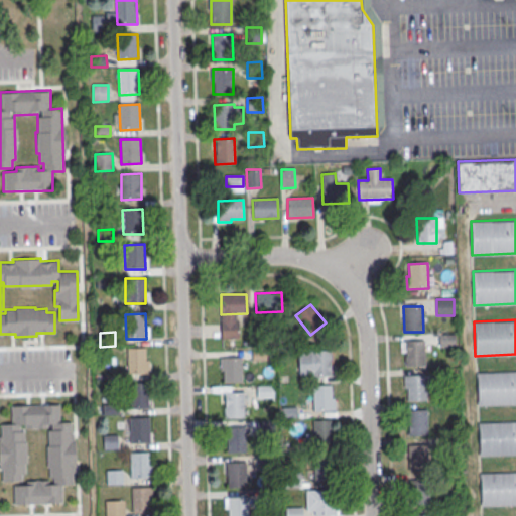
[(439,336),(457,335),(457,347),(439,348),(439,336)]
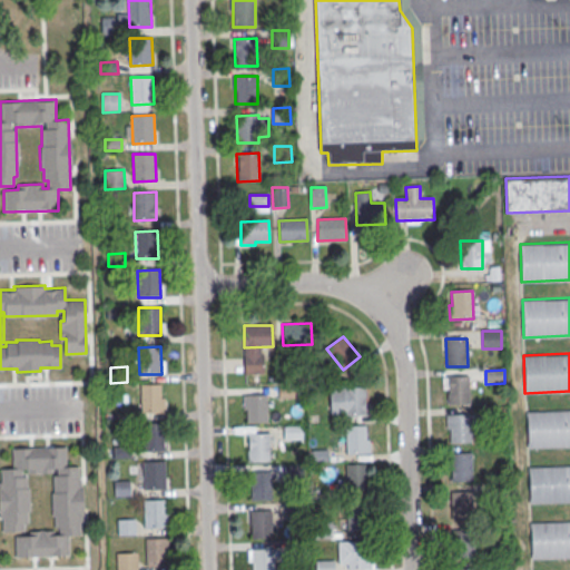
[(444,377),(469,376),(470,404),(449,405),(448,391),(444,391),(444,377)]
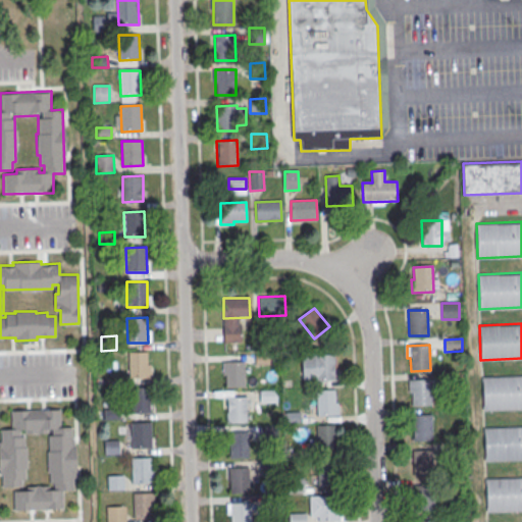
[(128,354),(149,353),(150,378),(129,379),(128,354)]
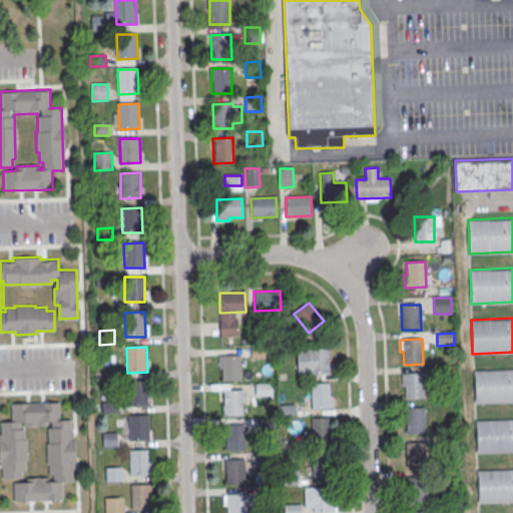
[(297,350),(329,349),(330,374),(298,375),(297,350)]
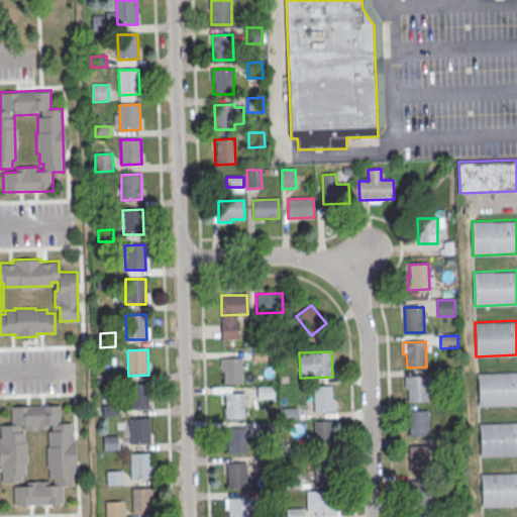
[(222,357),(242,357),(243,382),(223,383),(222,357)]
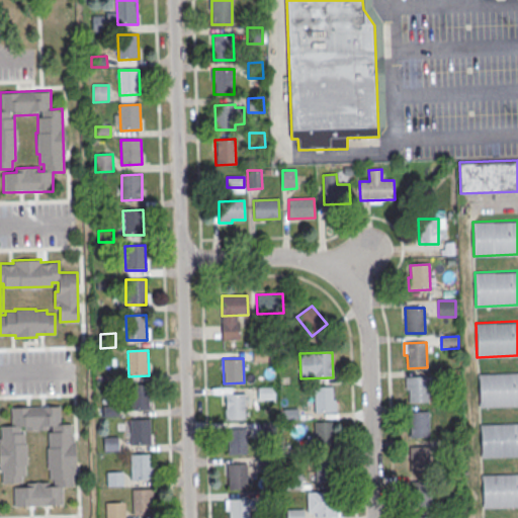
[(478,373),(517,371),(517,406),(479,408),(478,373)]
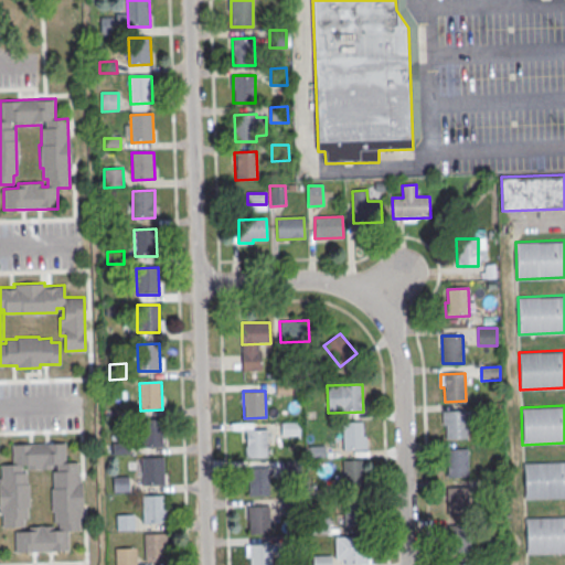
[(443,412),(467,412),(467,439),(446,440),(446,425),(443,425),(443,412)]
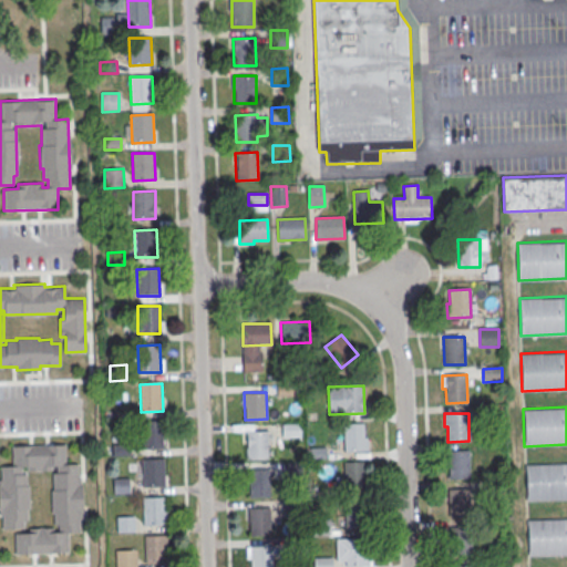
[(142,421),(164,421),(164,449),(142,449),(142,421)]
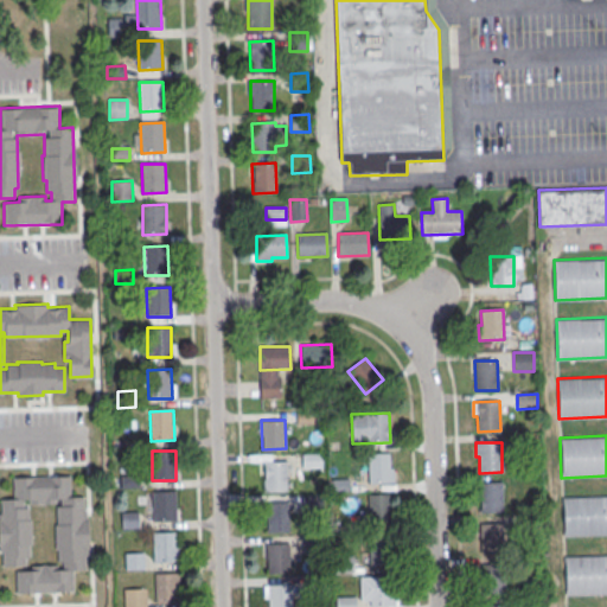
[(369,454),(390,453),(390,468),(394,468),(394,483),(370,484),(369,454)]
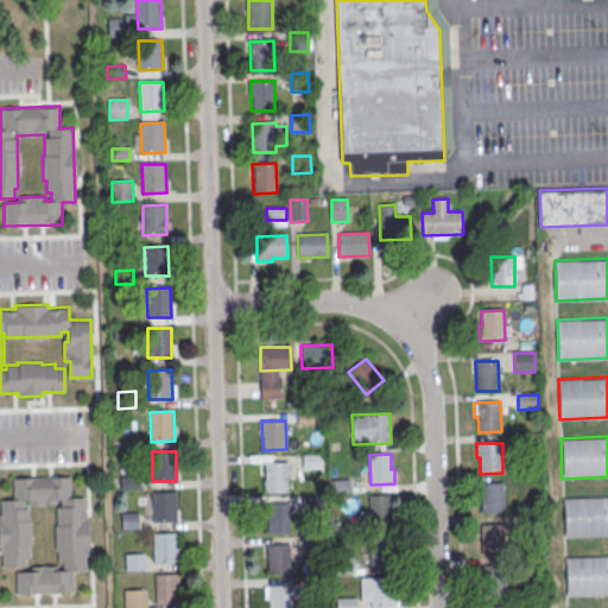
[(303,456),(322,455),(322,469),(303,470),(303,456)]
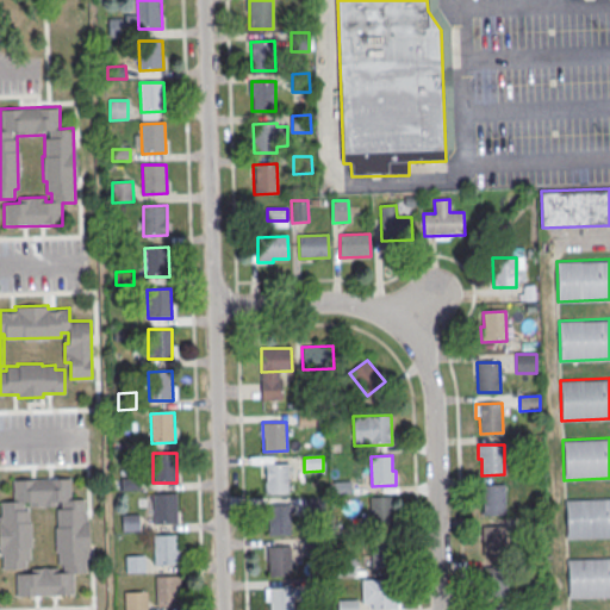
[(265,464),(288,464),(290,492),(266,493),(265,464)]
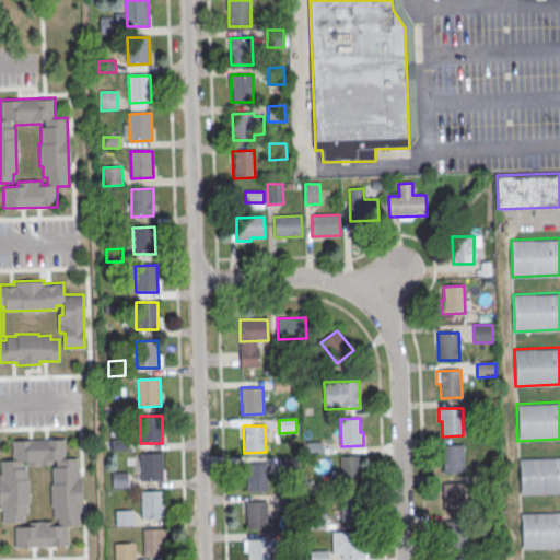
[(14,548),(69,546),(68,526),(80,526),(78,457),(66,457),(66,438),(11,439),(12,459),(0,459),(0,523),(25,522),(24,513),(28,513),(26,465),(51,464),(53,482),(49,482),(50,506),(54,506),(54,517),(58,517),(58,525),(53,525),(53,521),(28,521),(28,526),(14,526),(14,548)]
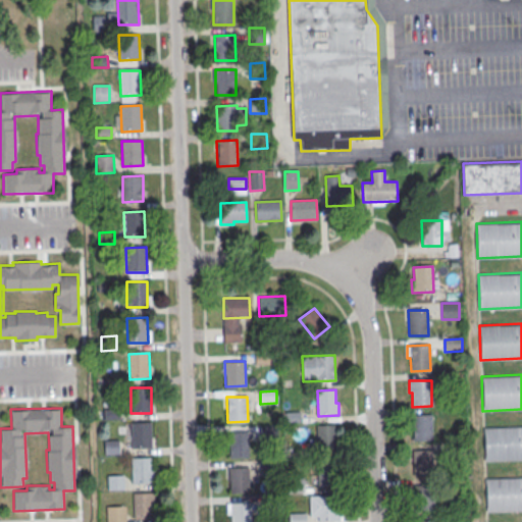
[(104,410),(119,409),(119,420),(104,420),(104,410)]
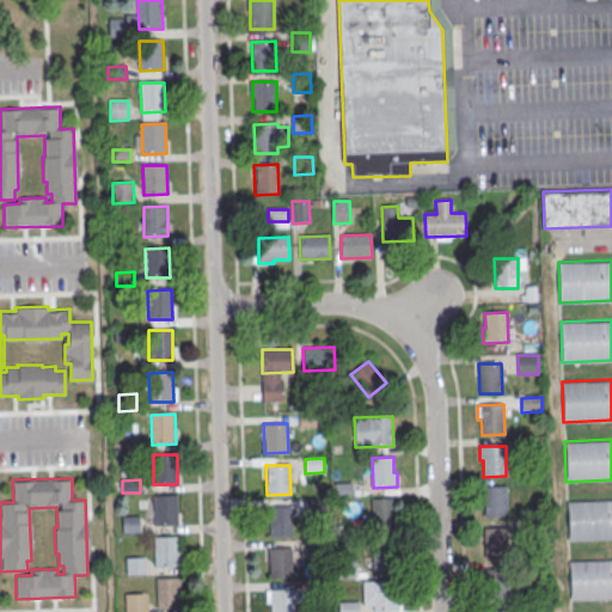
[(483,488),(507,488),(508,518),(484,518),(483,488)]
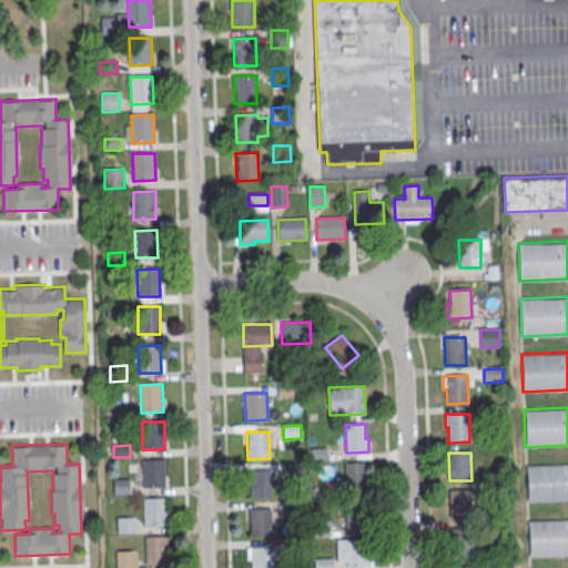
[(142,459),(164,458),(165,486),(143,487),(142,459)]
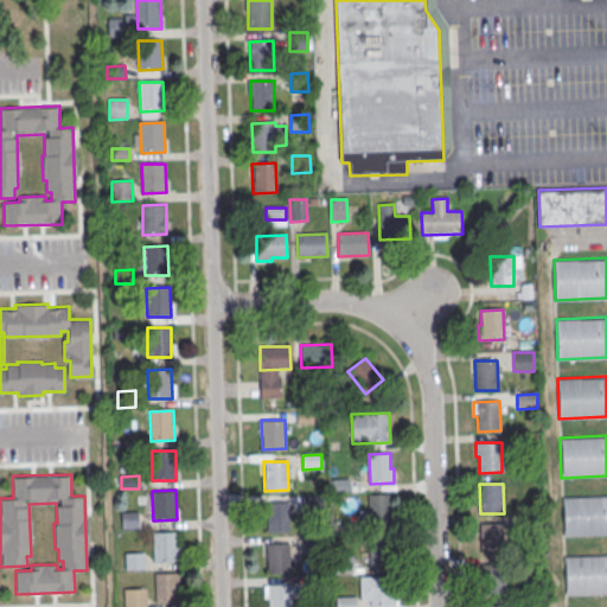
[(368,496),(391,494),(393,524),(369,525),(368,496)]
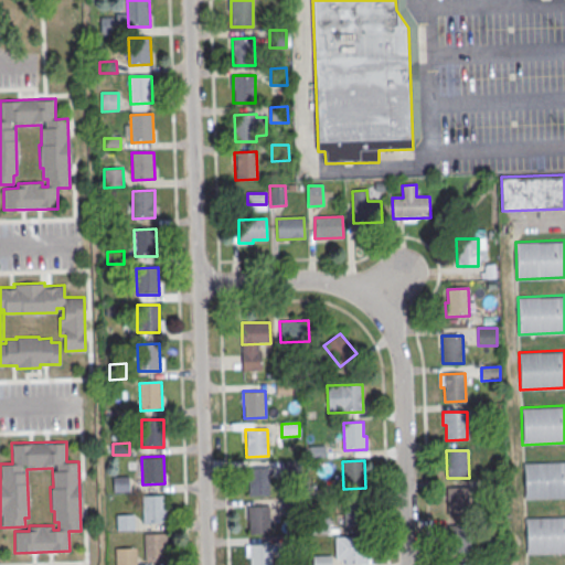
[(284,461),(300,461),(301,477),(285,478),(284,461)]
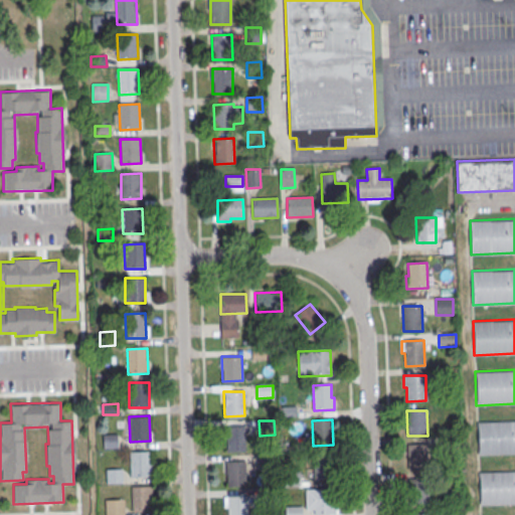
[(477,421),(514,420),(514,455),(478,456),(477,421)]
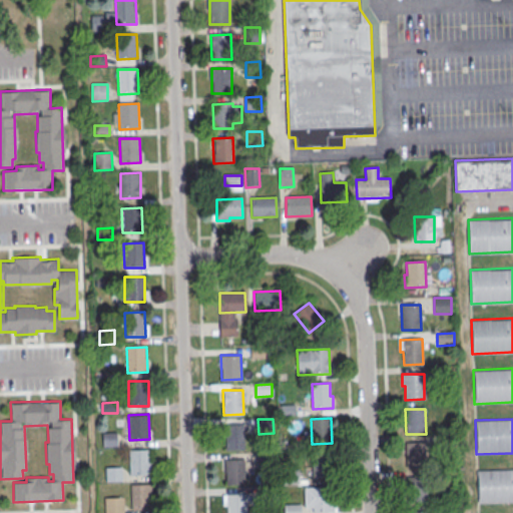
[(224,425),(244,425),(244,449),(225,450),(224,425)]
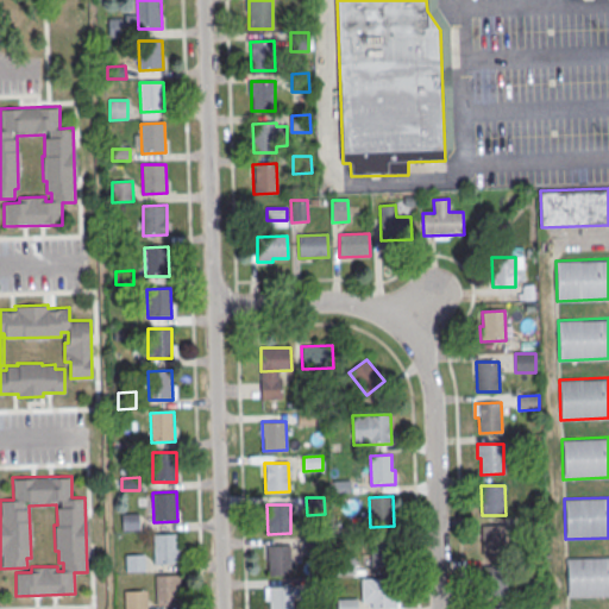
[(121,514),(139,514),(140,531),(123,532),(121,514)]
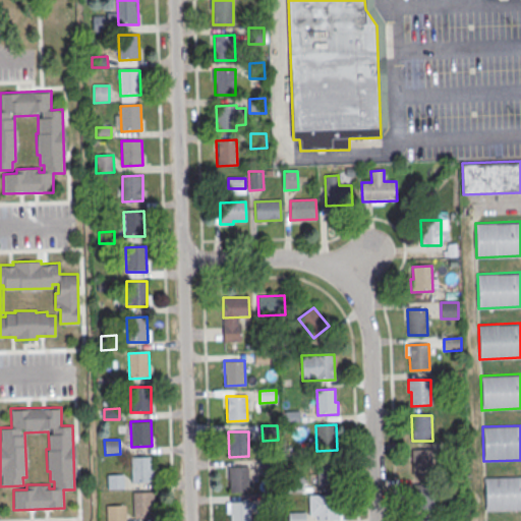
[(412,451),(432,450),(433,475),(413,476),(412,451)]
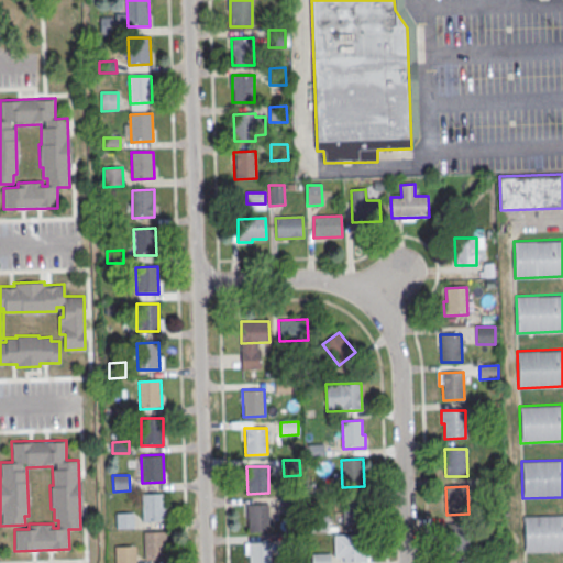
[(142,493),(164,493),(165,520),(143,520),(142,493)]
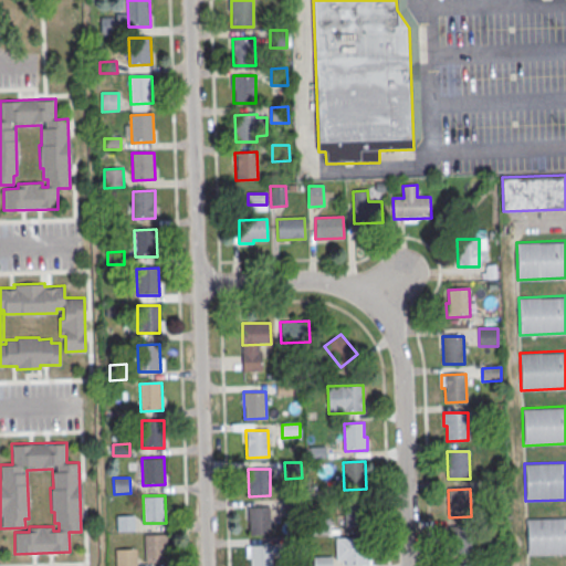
[(344,499),(366,498),(367,525),(345,526),(344,499)]
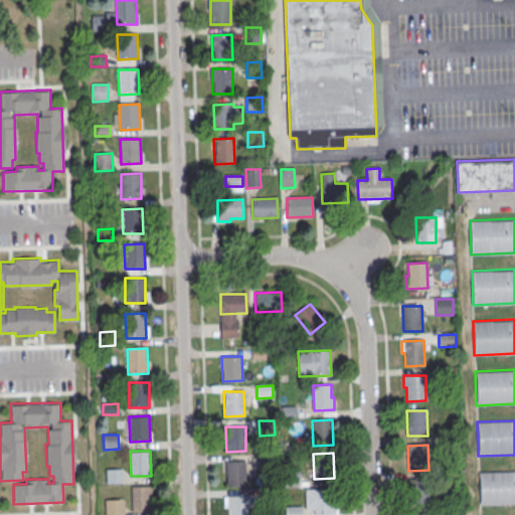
[(260,456),(275,456),(276,470),(261,470),(260,456)]
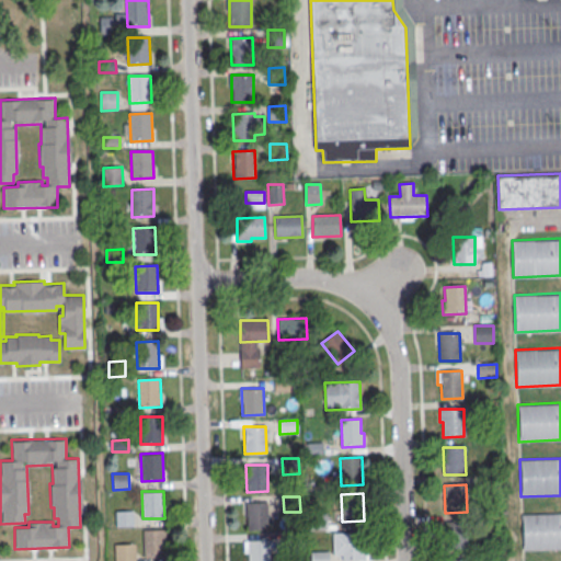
[(245,502),(267,502),(267,528),(247,529),(245,502)]
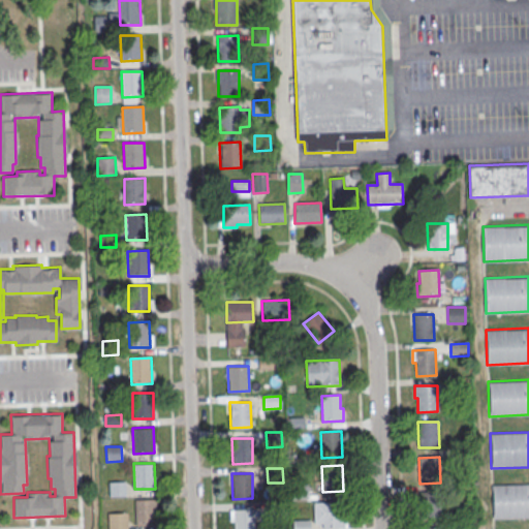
[(109,484),(125,483),(125,497),(110,498),(109,484)]
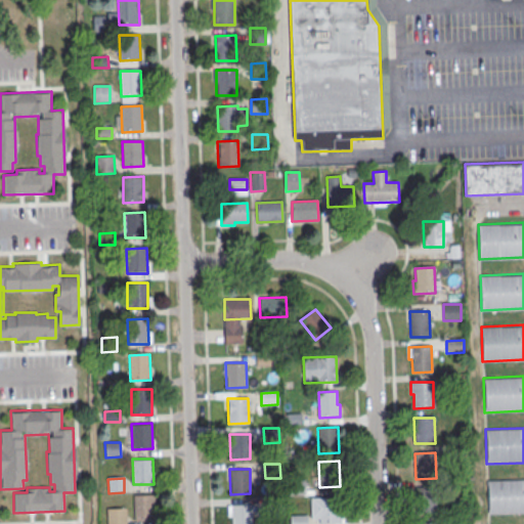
[(487,479),(523,478),(523,513),(488,514),(487,479)]
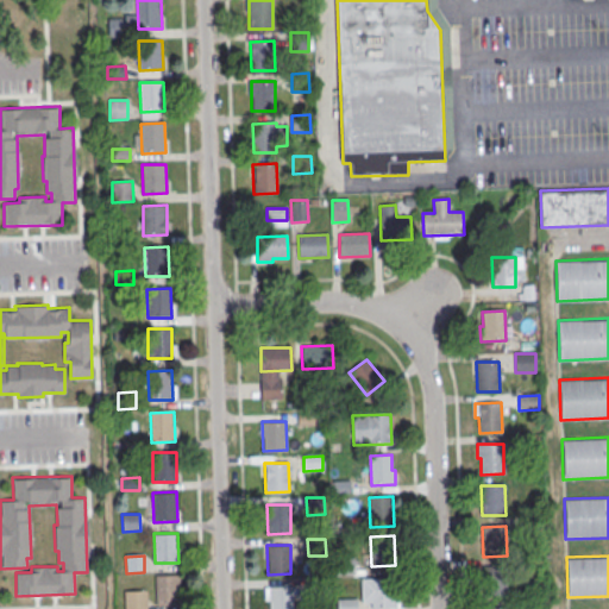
[(337,559),(355,558),(355,575),(337,576),(337,559)]
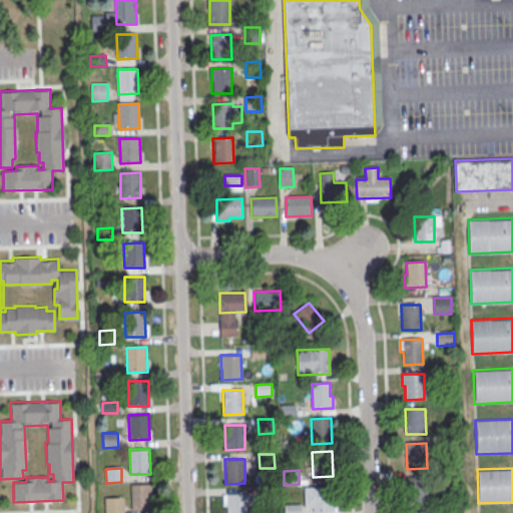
[(407,478),(427,478),(427,503),(407,503),(407,478)]
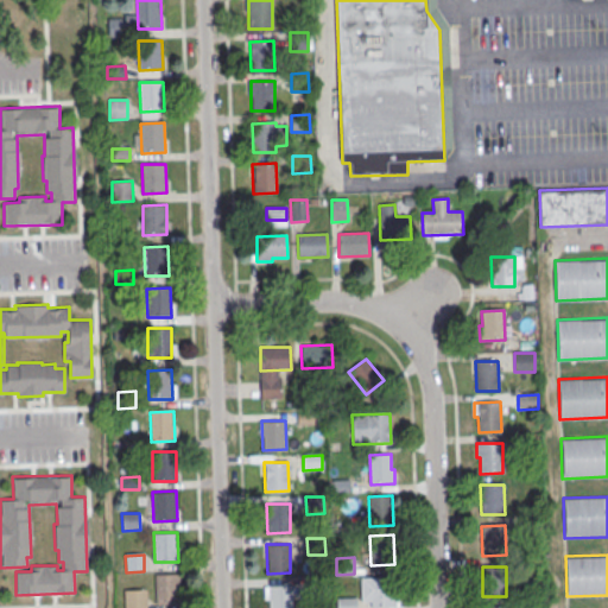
[(154,574),(178,572),(179,602),(156,603),(154,574)]
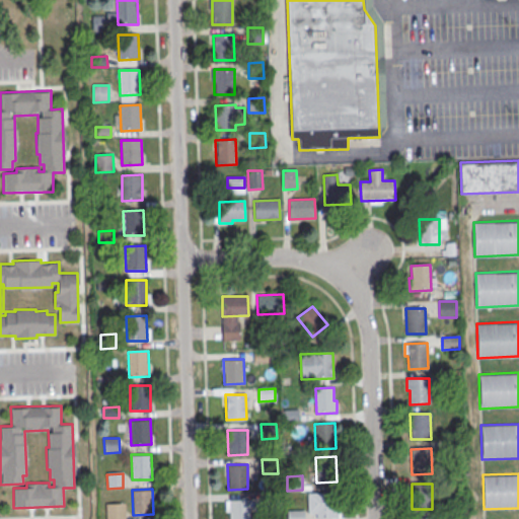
[(308,494),(337,493),(338,518),(317,518),(317,514),(308,514),(308,494)]
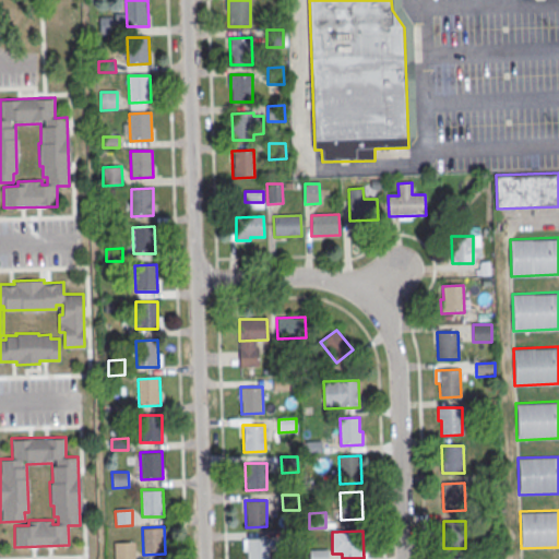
[(247,558),(247,538),(269,537),(269,558),(247,558)]
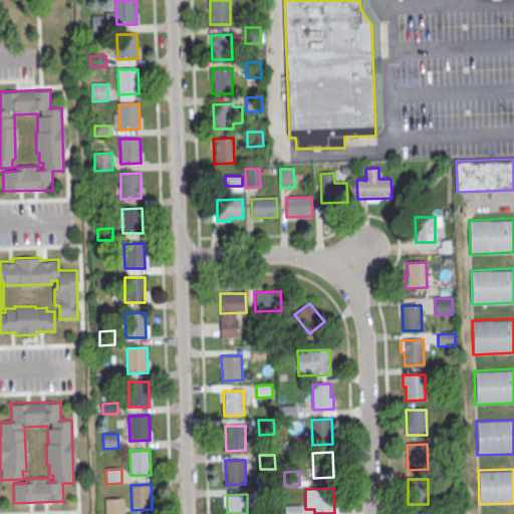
[(123,513),(123,498),(104,498),(104,513),(123,513)]
